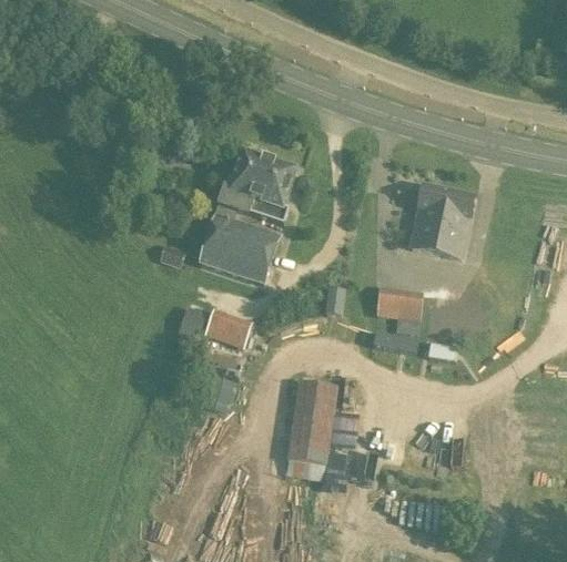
[(294,171),(243,153),(231,190),(225,187),(221,201),(283,223),(287,208),(282,207),(294,171)]
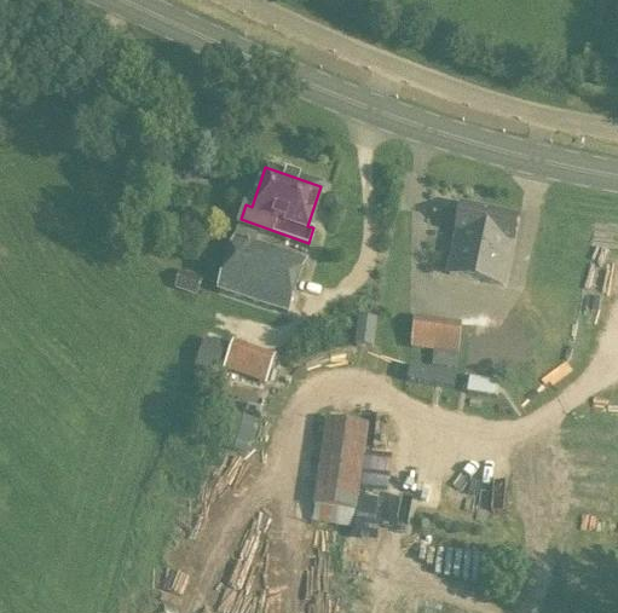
[(457,226),(448,271),(502,282),(512,238),(513,238),(518,215),(461,203),(456,226),(457,226)]
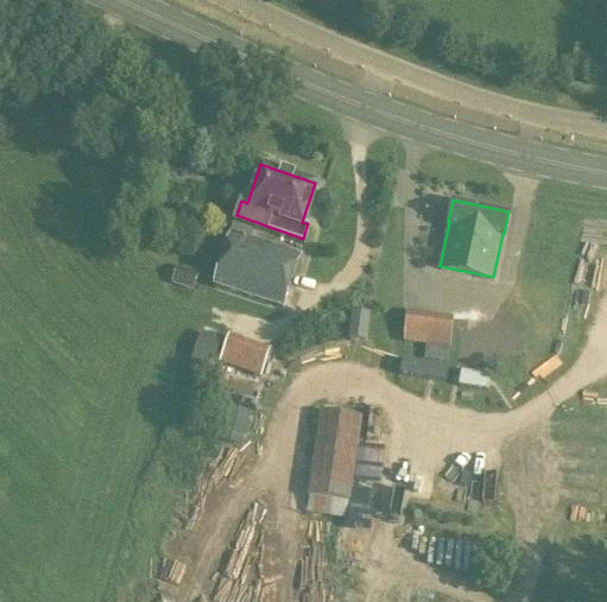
[(213,283),(208,298),(276,322),(282,305),(283,305),(301,252),(229,229),(213,283)]
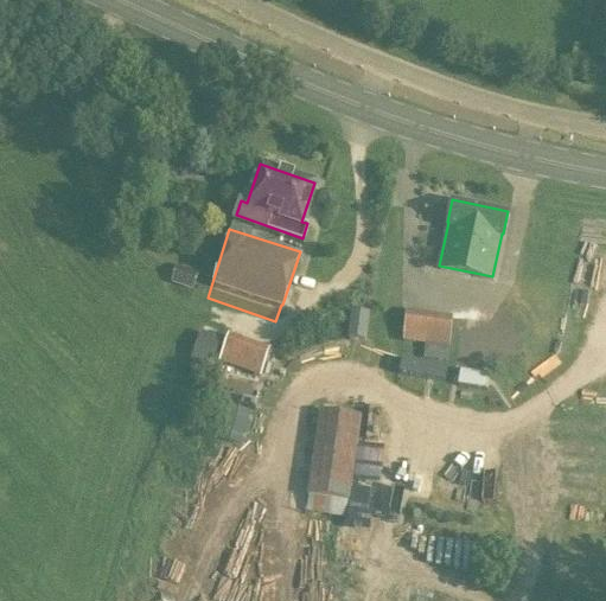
[(401,338),(422,340),(421,356),(447,357),(451,312),(404,306),(401,338)]
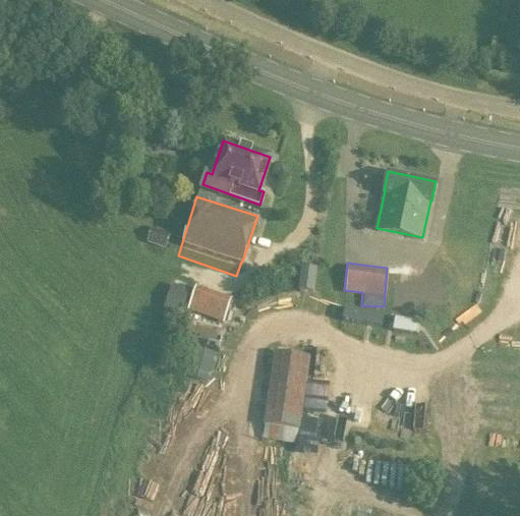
[(297,289),(313,290),(315,266),(300,265),(297,289)]
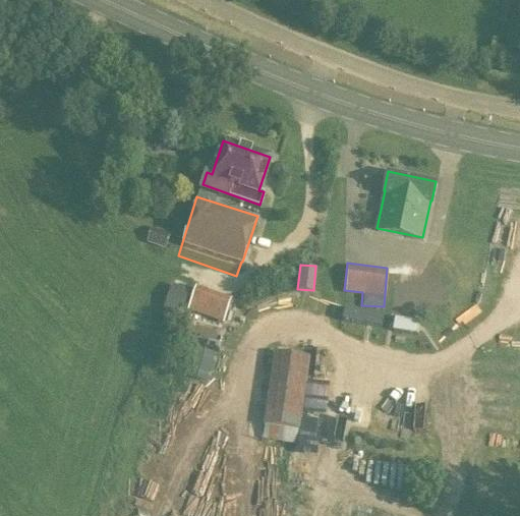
[(413,311),(419,270),(397,267),(392,308),(413,311)]
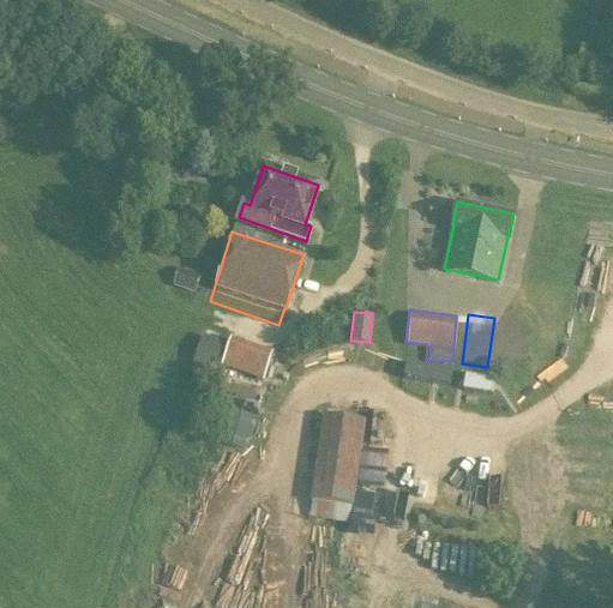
[(202,330),(188,367),(209,374),(221,336),(202,330)]
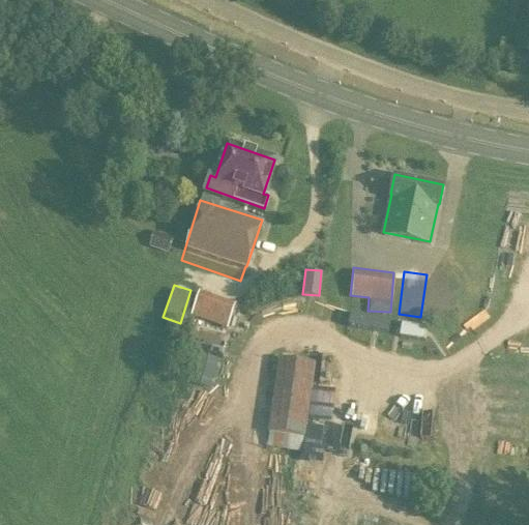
[(199,286),(190,311),(226,323),(235,298),(199,286)]
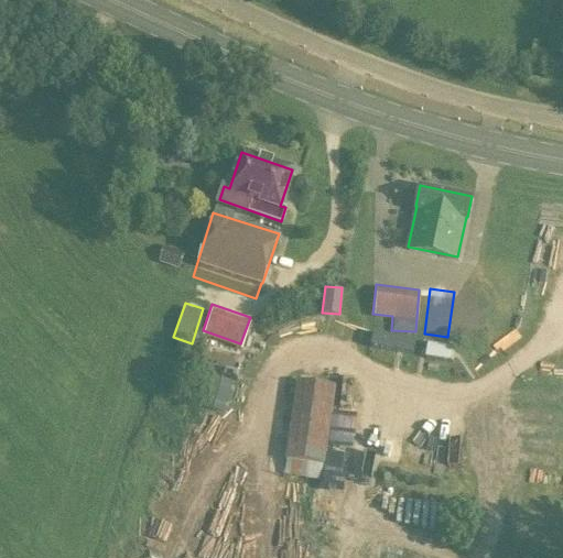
[(224,409),(233,379),(198,369),(190,400),(224,409)]
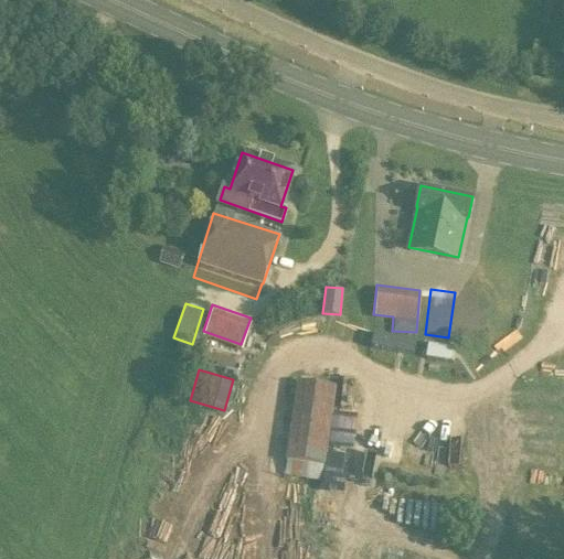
[(285,472),(320,477),(322,462),(325,463),(336,384),(297,378),(285,458),(285,472)]
